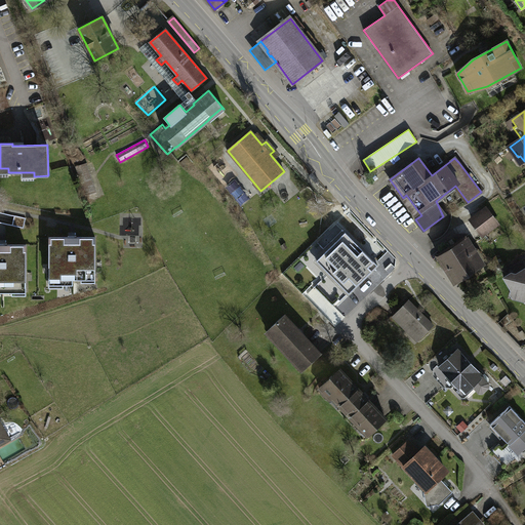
[(76,167),(85,193),(95,190),(86,163),(76,167)]
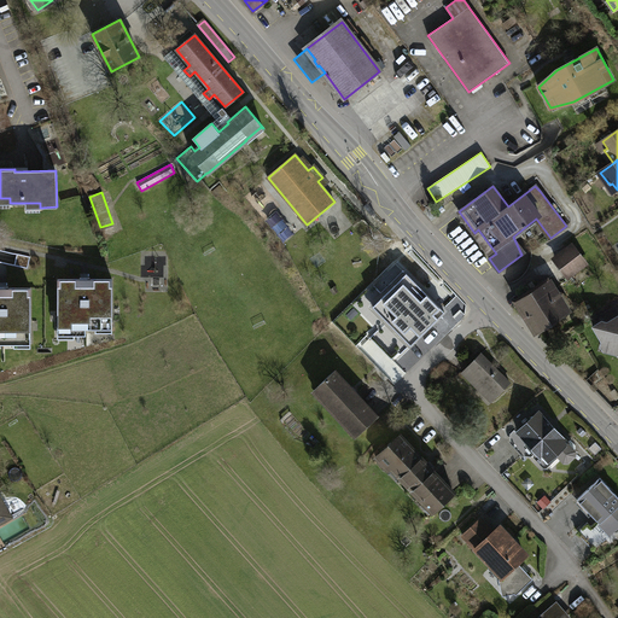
[(371,215),(375,211),(368,203),(365,207),(371,215)]
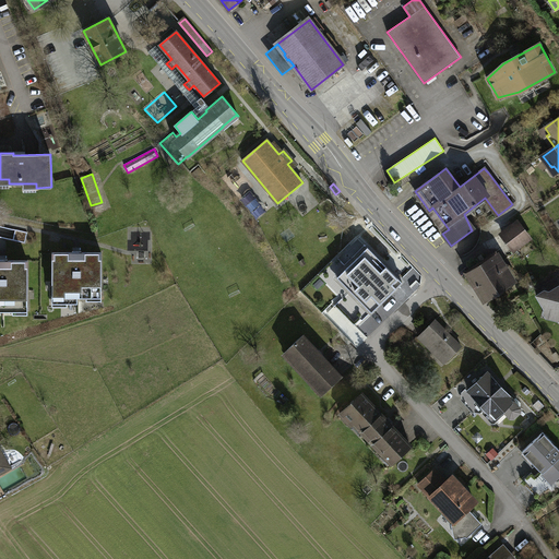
[(518,224),(502,236),(513,249),(528,237),(518,224)]
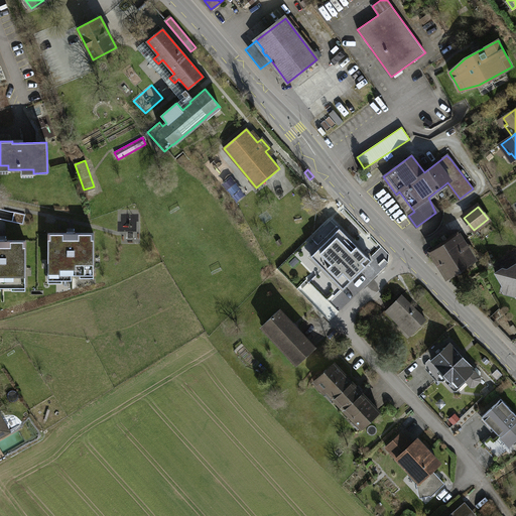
[(372,261),(340,228),(311,255),(344,288),(372,261)]
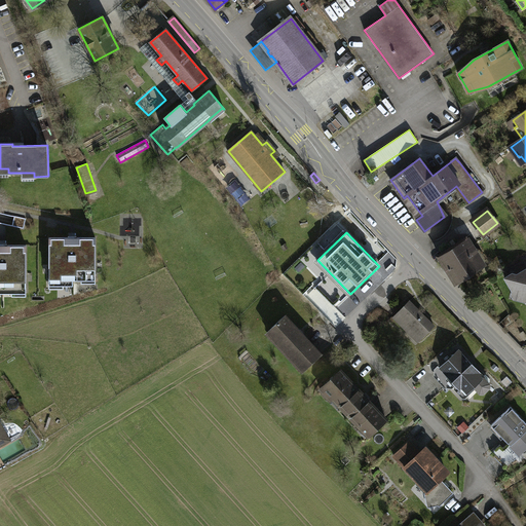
[(68,237),(49,237),(49,280),(73,280),(73,275),(96,275),(96,237),(76,237),(76,236),(68,236),(68,237)]
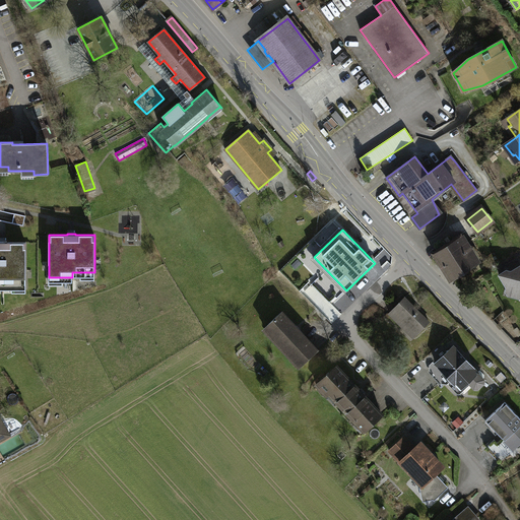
[(460,239),(448,246),(464,271),(476,264),(460,239)]
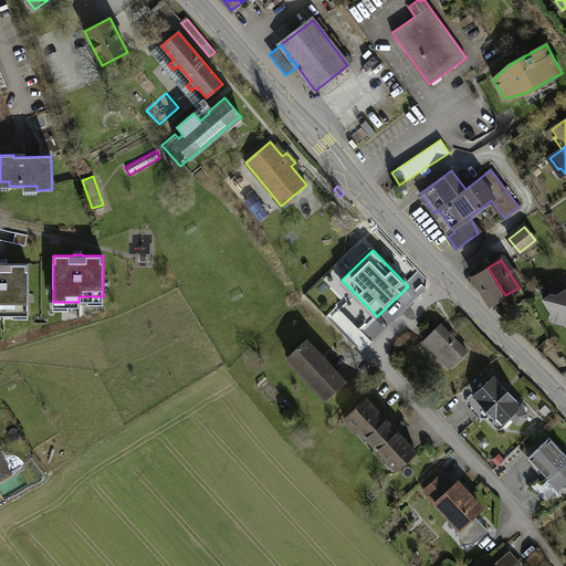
[(0,310),(28,311),(28,264),(8,264),(8,262),(0,262),(0,310)]
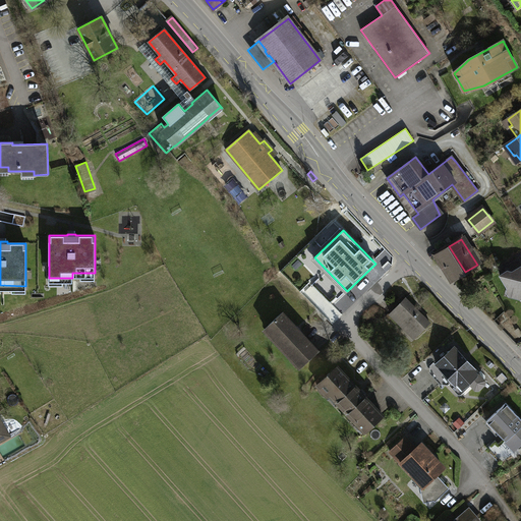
[(449,246),(437,254),(453,280),(465,272),(449,246)]
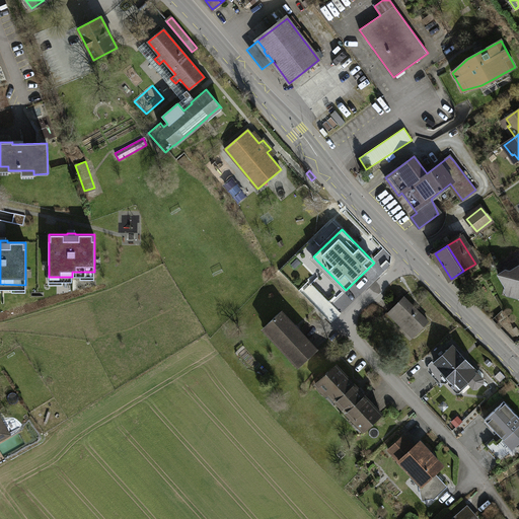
[(508,272),(518,266),(518,263),(516,258),(500,268),(502,272),(506,270),(508,272)]
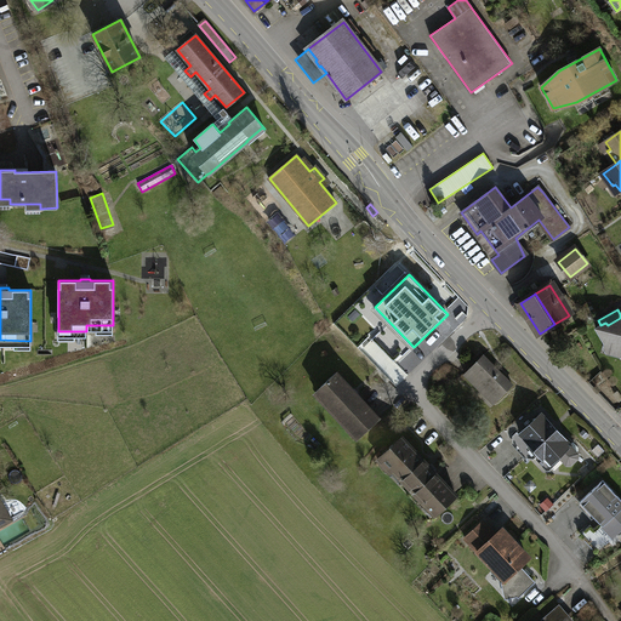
[(600,325),(596,328),(604,342),(610,340),(616,349),(620,351),(620,318),(608,325),(605,323),(600,325)]
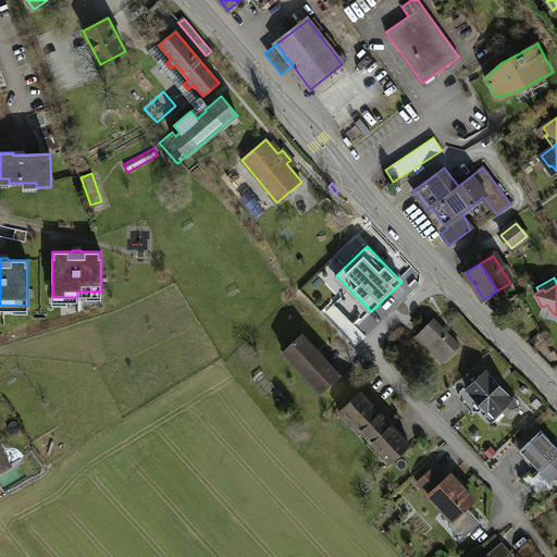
[(459,345),(433,319),(417,335),(431,350),(433,347),(445,359),(459,345)]
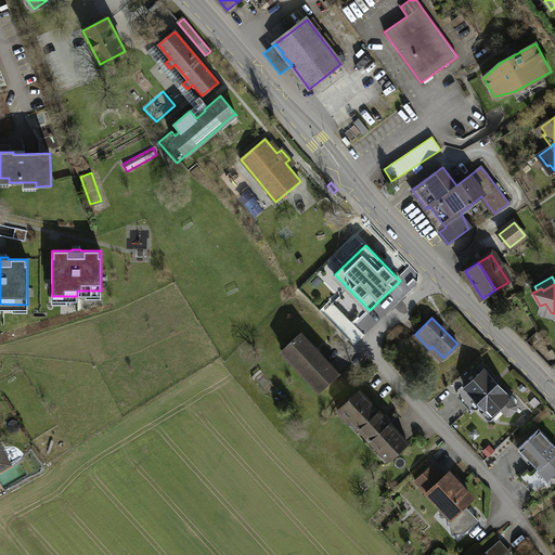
[(300,333),(284,349),(295,361),(294,363),(308,378),(310,377),(322,389),(339,373),(300,333)]
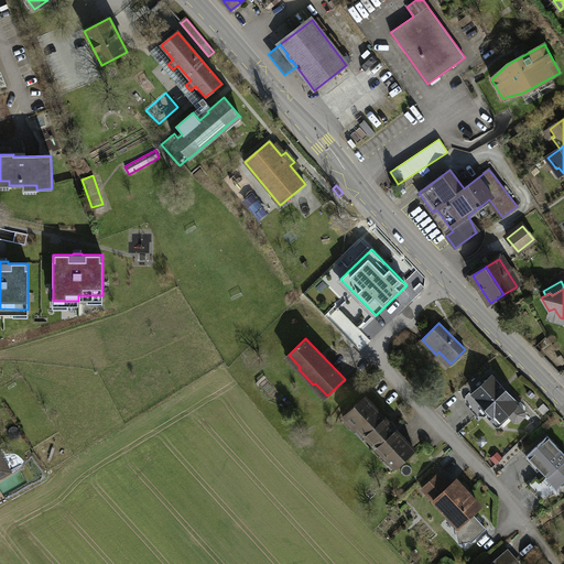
[(484,407),(498,422),(507,414),(514,421),(518,421),(524,415),(524,411),(491,376),(472,396),(469,392),(466,397),(479,411),(484,407)]
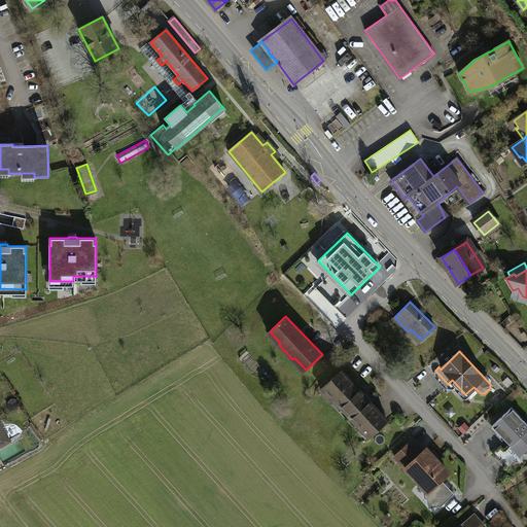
[(367,435),(369,436),(387,420),(342,372),(321,390),(330,400),(334,396),(345,408),(343,410),(357,425),(359,423),(370,434),(367,435)]
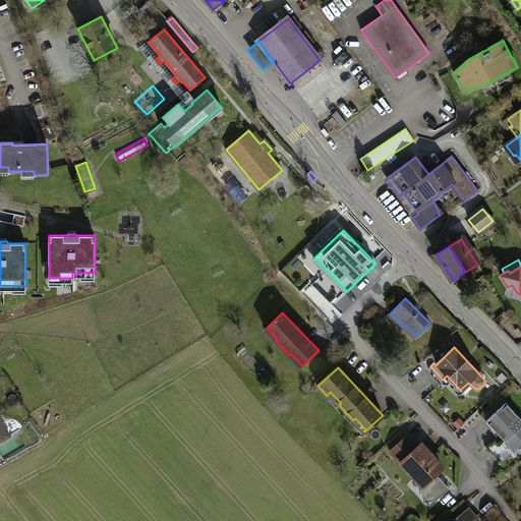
[(510,439),(519,448),(520,445),(520,418),(506,403),(486,420),(506,442),(510,439)]
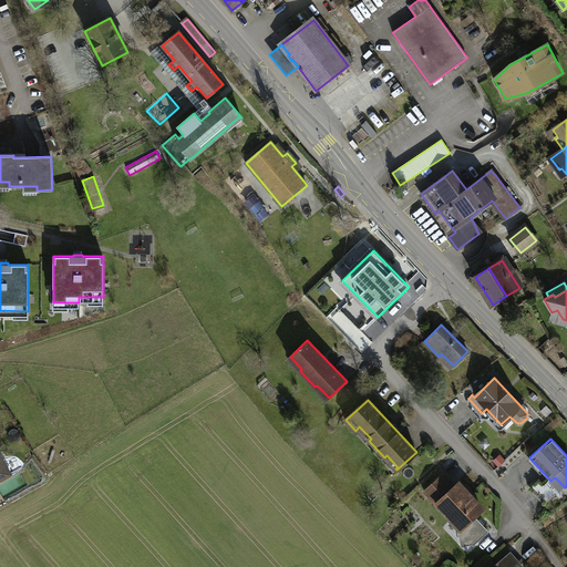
[(0,481),(11,474),(0,455),(0,481)]
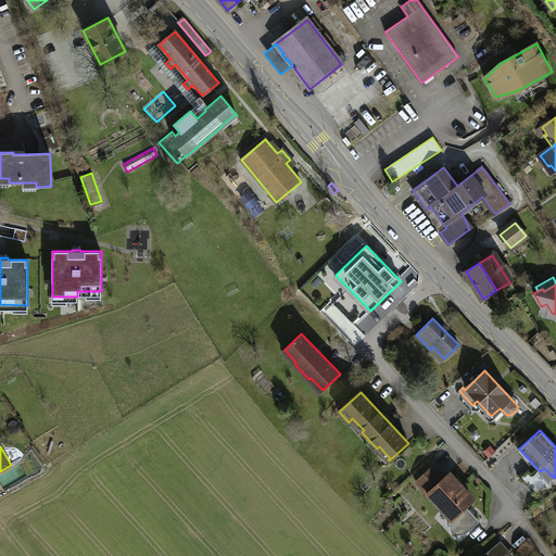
[(495,452),(490,446),(483,452),(489,457),(495,452)]
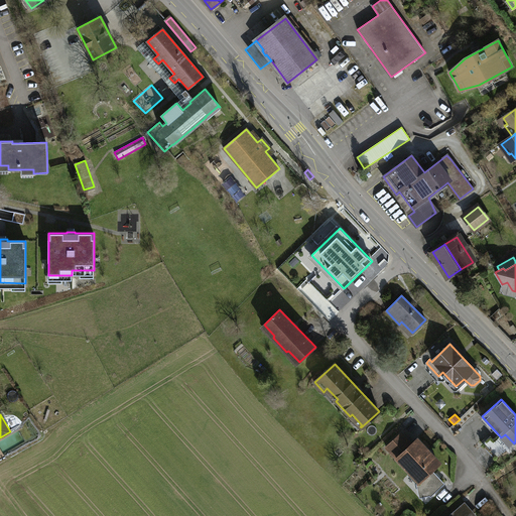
[(418,482),(421,496),(429,494),(430,496),(443,484),(431,471),(438,465),(429,455),(430,453),(418,438),(412,444),(402,433),(386,447),(409,473),(411,471),(420,480),(418,482)]
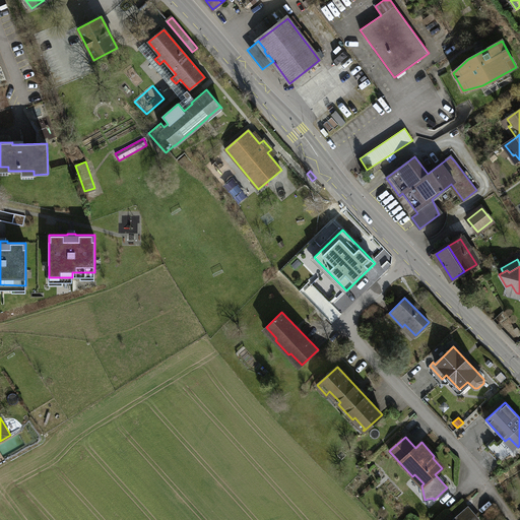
[(475,519),(465,509),(452,519),(475,519)]
